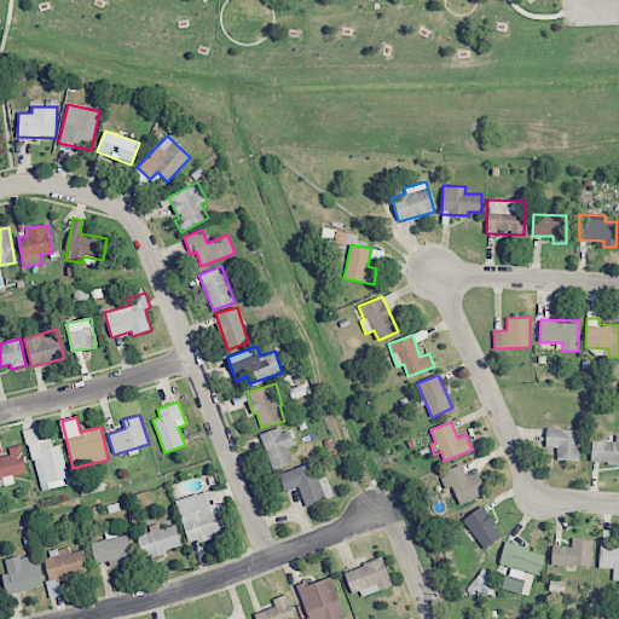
[(288,447),(294,445),(289,427),(261,434),(271,469),(293,463),(288,447)]
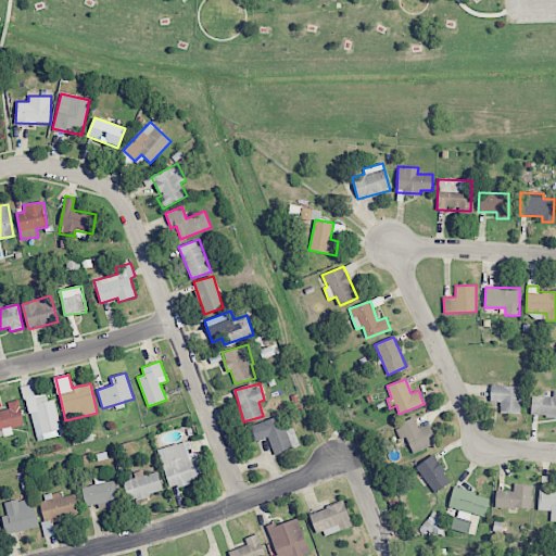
[(35,441),(62,436),(55,400),(47,401),(45,393),(35,395),(33,384),(25,387),(35,441)]
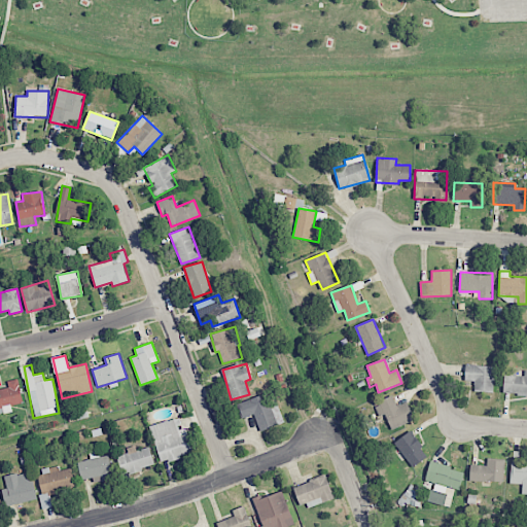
[(493,391),(494,365),(465,365),(465,379),(475,379),(473,391),(493,391)]
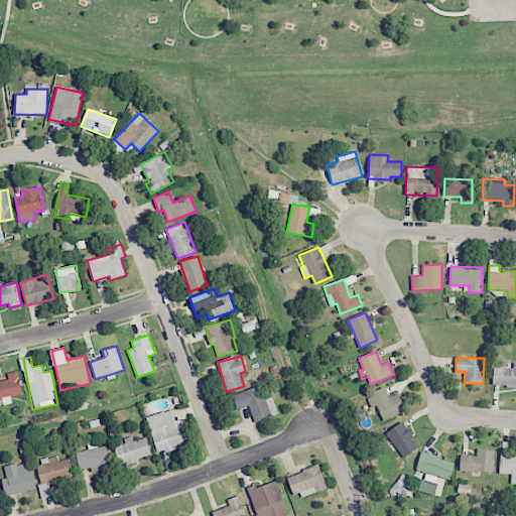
[(493,387),(515,386),(515,362),(513,363),(513,368),(493,367),(493,387)]
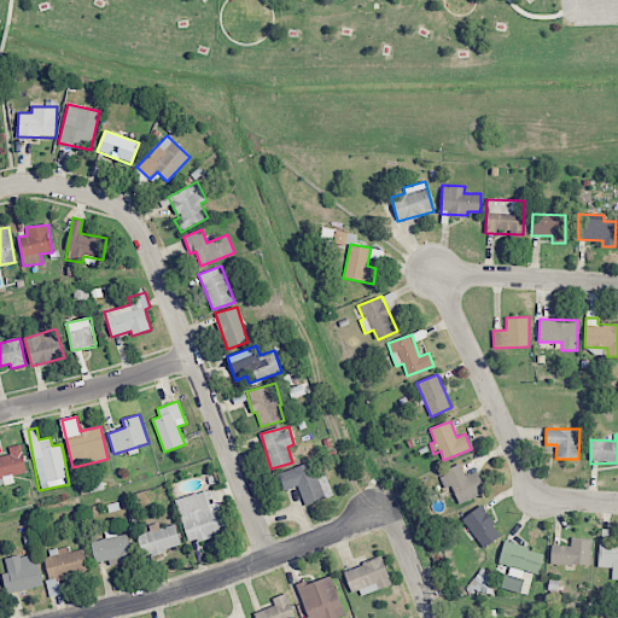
[(28,472),(21,444),(9,447),(10,454),(0,456),(0,485),(15,482),(12,476),(28,472)]
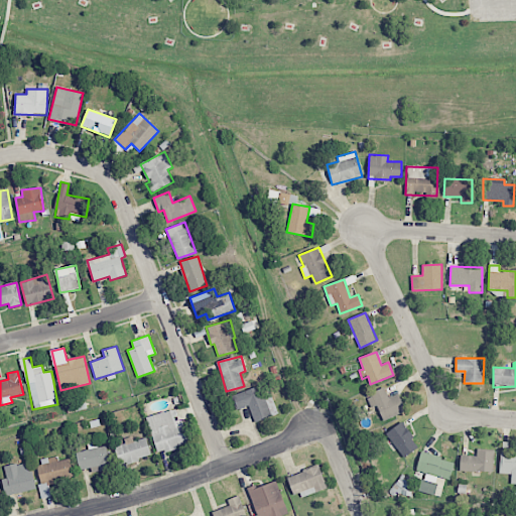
[(255,422),(277,414),(268,391),(266,391),(263,384),(232,395),(237,409),(249,405),(255,422)]
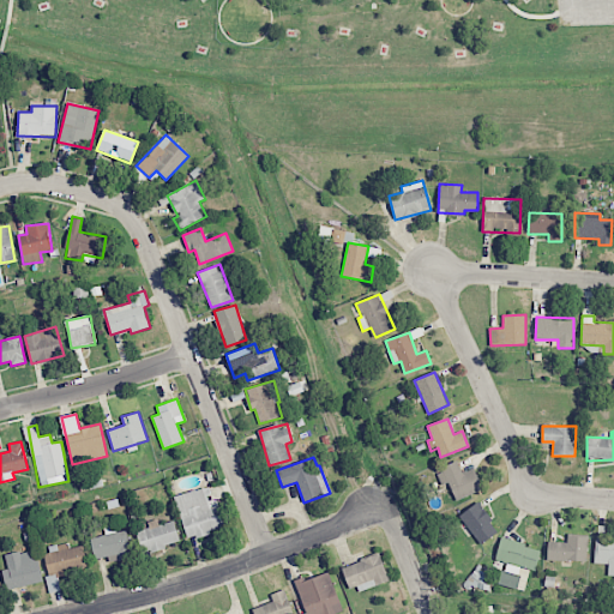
[(462,473),(459,463),(437,470),(441,486),(450,483),(455,499),(481,492),(474,469),(462,473)]
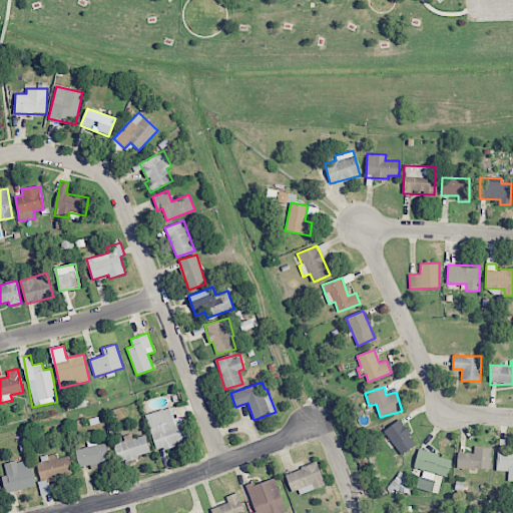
[(155,450),(187,442),(183,422),(177,423),(173,408),(147,414),(155,450)]
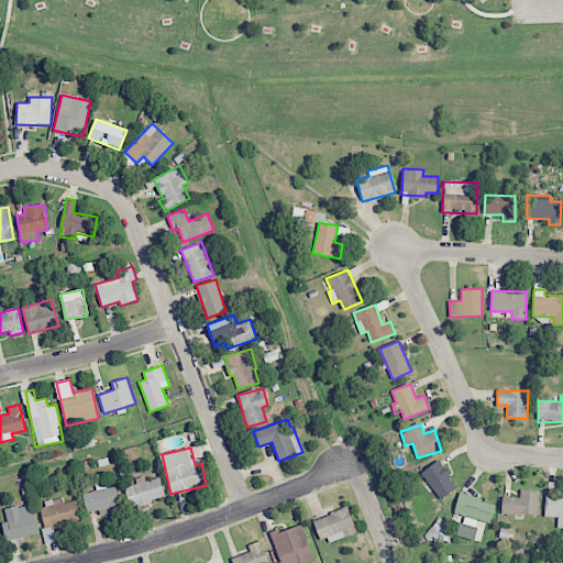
[(440,499),(457,487),(439,461),(421,473),(440,499)]
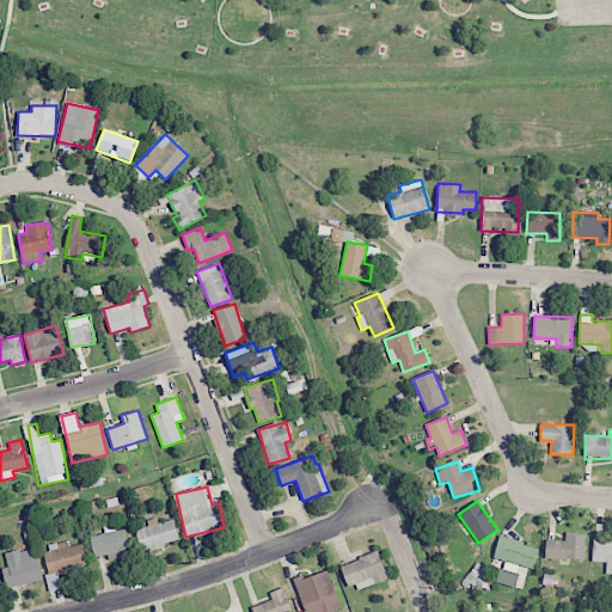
[(158,522),(136,526),(140,550),(179,543),(175,519),(158,522)]
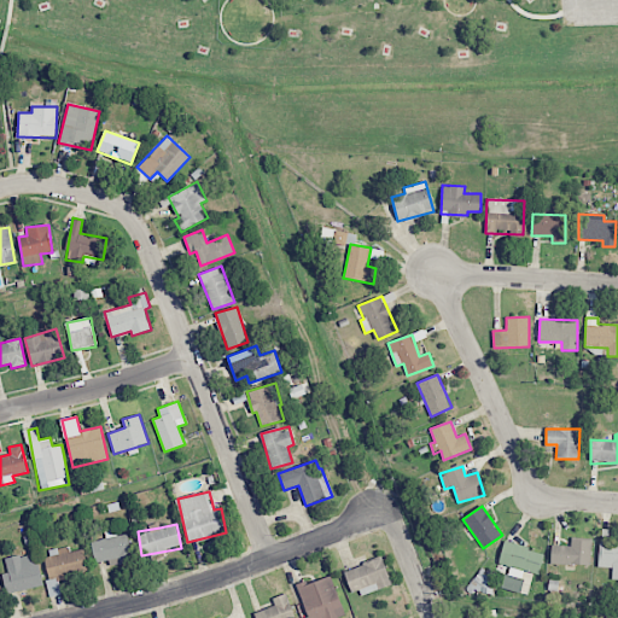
[(127,534),(116,536),(115,529),(104,531),(105,538),(91,542),(95,563),(110,560),(111,565),(133,560),(127,534)]
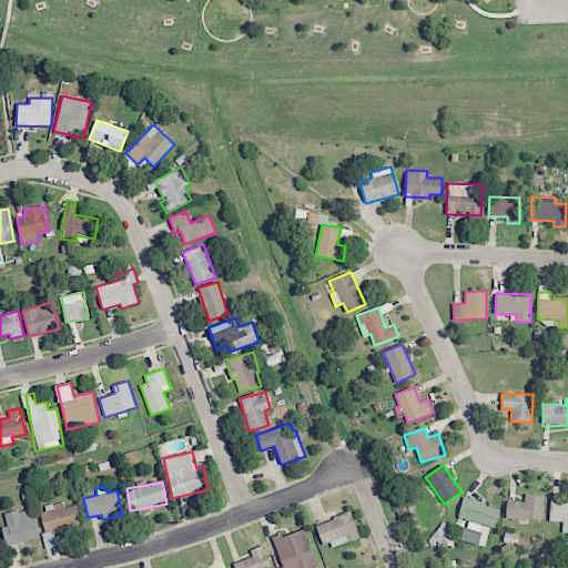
[(525,501),(507,501),(506,518),(543,519),(544,496),(525,495),(525,501)]
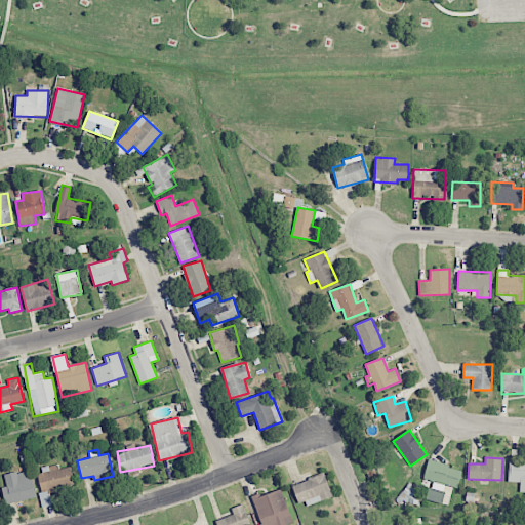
[(462,469),(428,460),(423,479),(432,481),(427,499),(442,502),(446,485),(457,488),(462,469)]
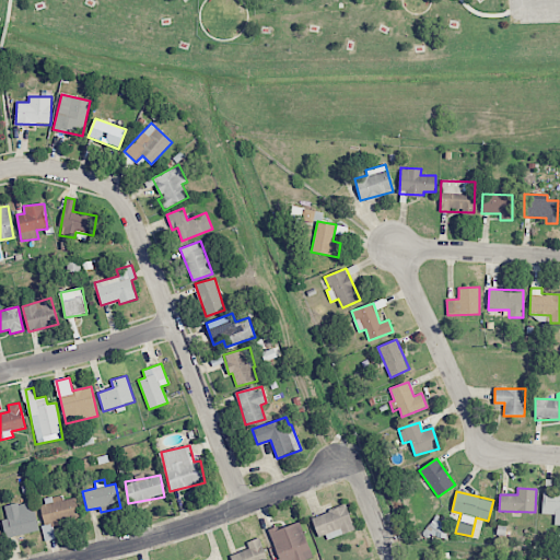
[(76,498),(63,500),(62,496),(39,501),(45,526),(80,518),(76,498)]
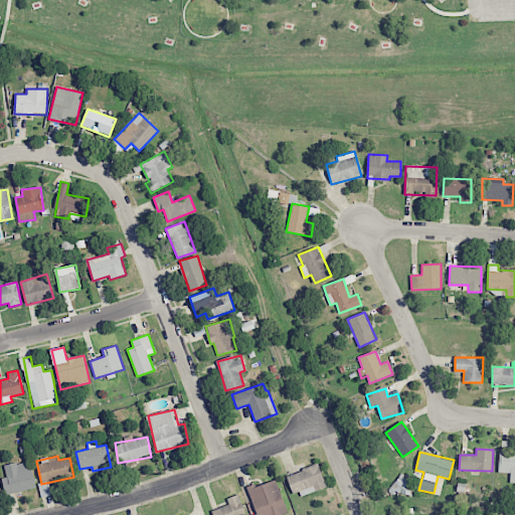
[(5,495),(36,488),(29,460),(4,466),(6,477),(1,478),(5,495)]
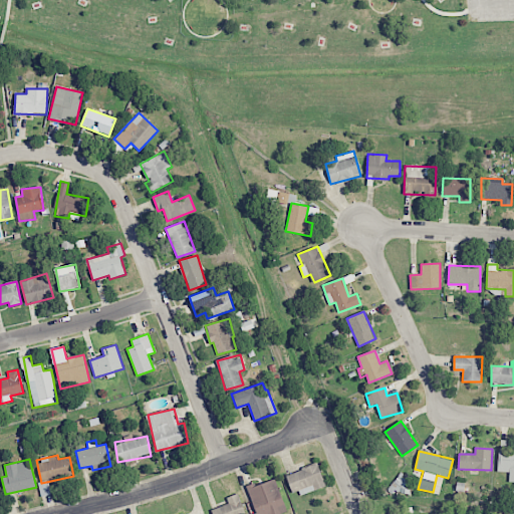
[(287,475),(296,497),(325,486),(317,464),(287,475)]
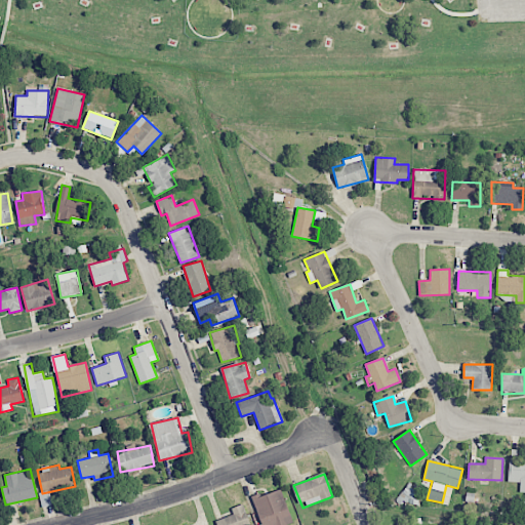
[(251,498),(260,524),(289,524),(294,523),(280,488),(251,498)]
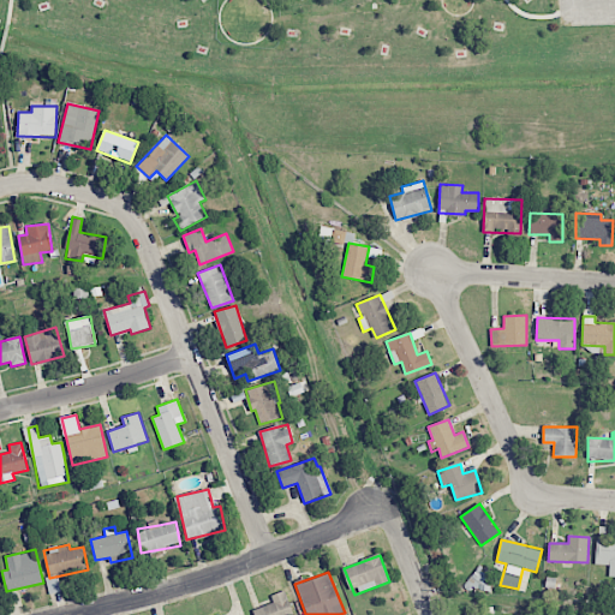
[(288,614),(292,614),(286,591),(270,595),(273,603),(254,609),(255,614),(288,614)]
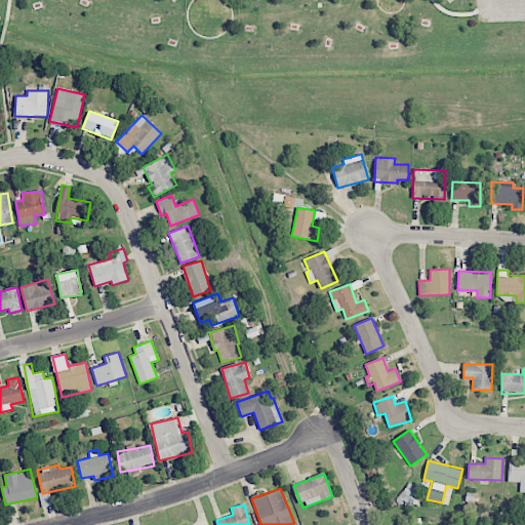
All buildings are outlined.
